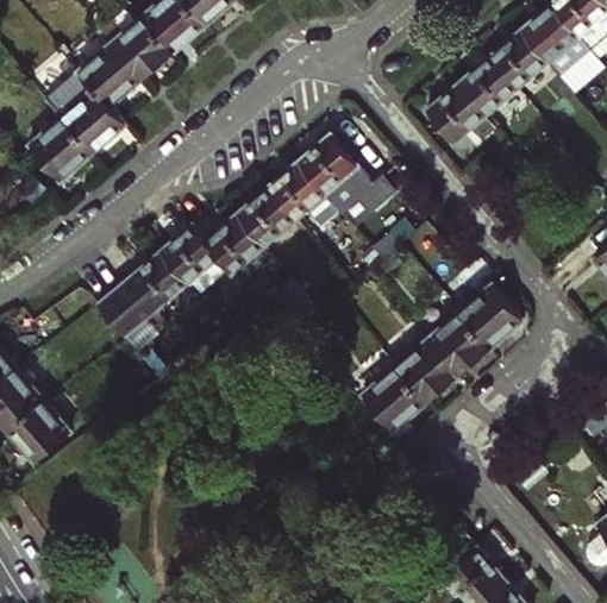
[(173,56),(204,29),(179,0),(161,0),(141,18),(173,56)]
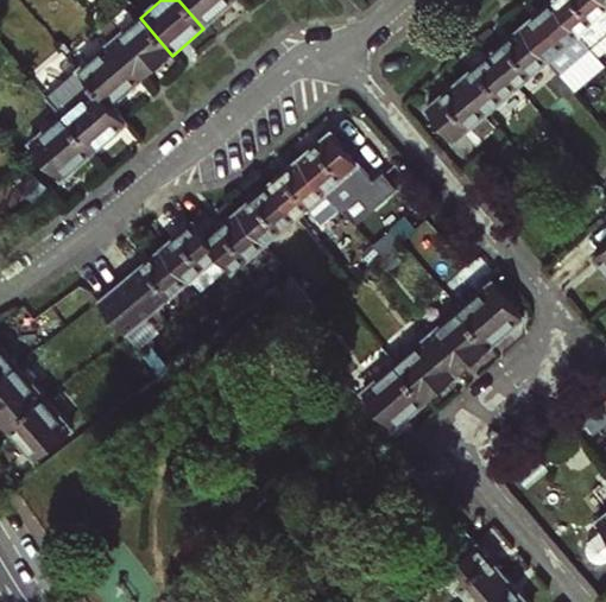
[(178,0),(203,29),(235,2),(233,0),(178,0)]
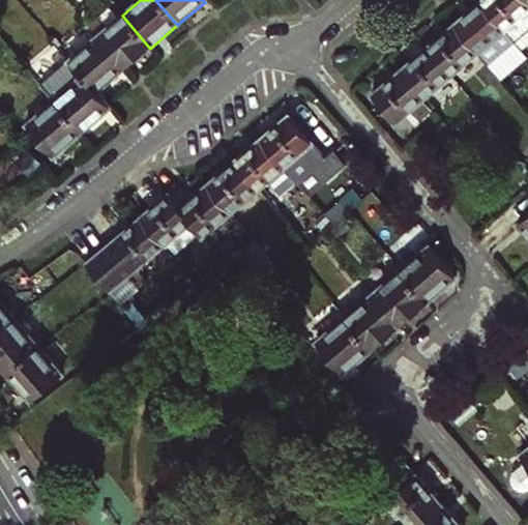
[(516,48),(527,35),(527,9),(520,0),(484,0),(478,4),(515,47),(516,48)]
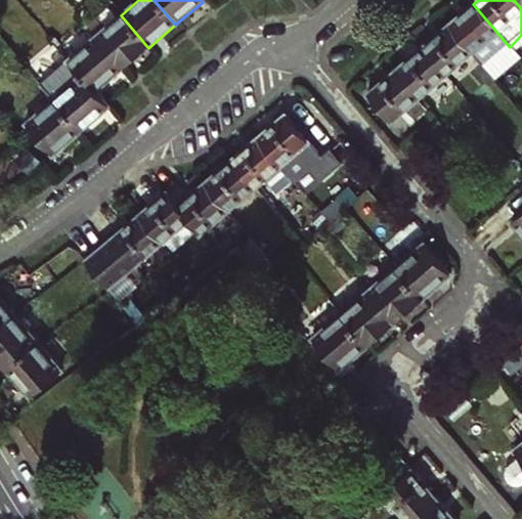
[(509,46),(473,4),(447,28),(470,54),(482,69),(509,46)]
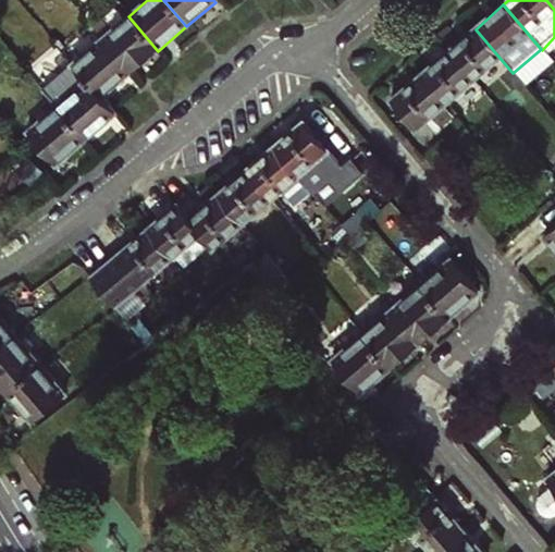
[(127,75),(158,51),(128,16),(99,41),(127,75)]
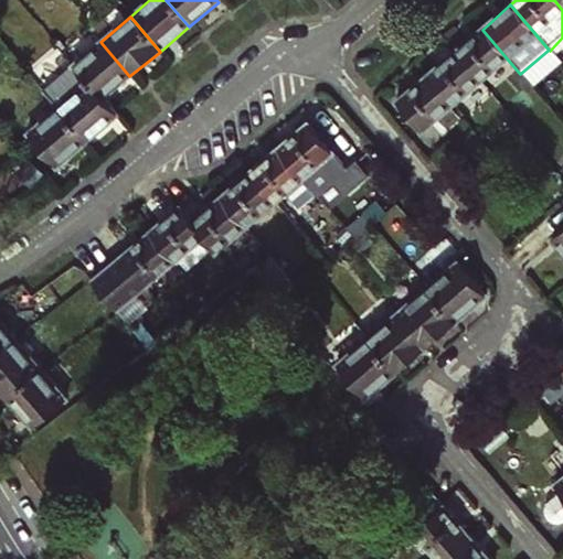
[(478,84),(507,58),(482,30),(453,54),(478,84)]
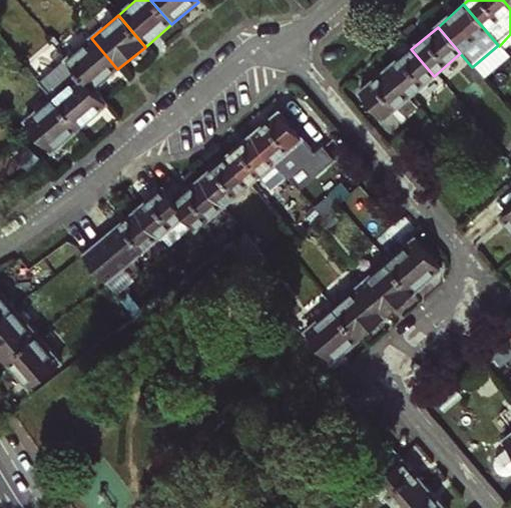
[(510,34),(499,46),(504,52),(510,45),(510,34)]
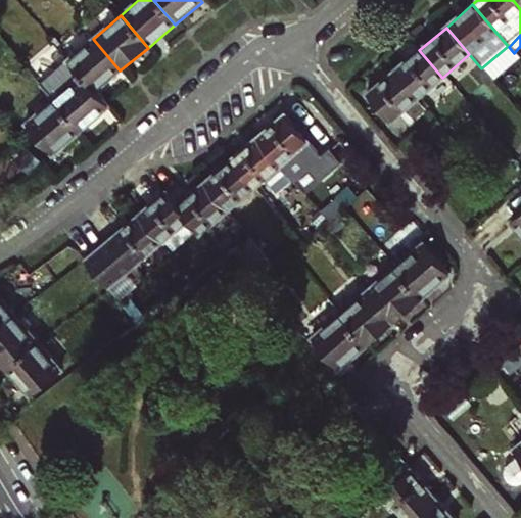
[(93,94),(120,71),(93,39),(64,61),(65,63),(93,94)]
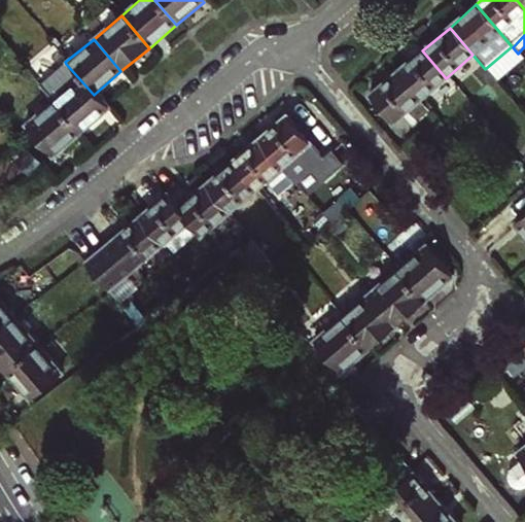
[(395,74),(418,102),(446,78),(422,50),(395,74)]
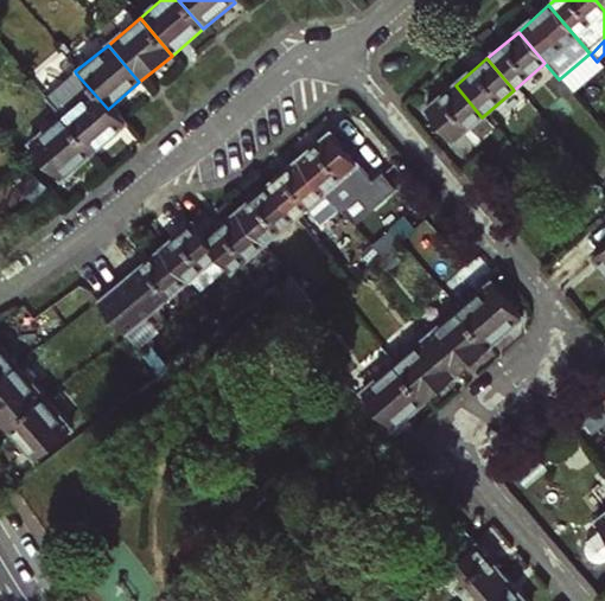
[(91,153),(123,126),(108,109),(76,74),(45,100),(61,117),(91,153)]
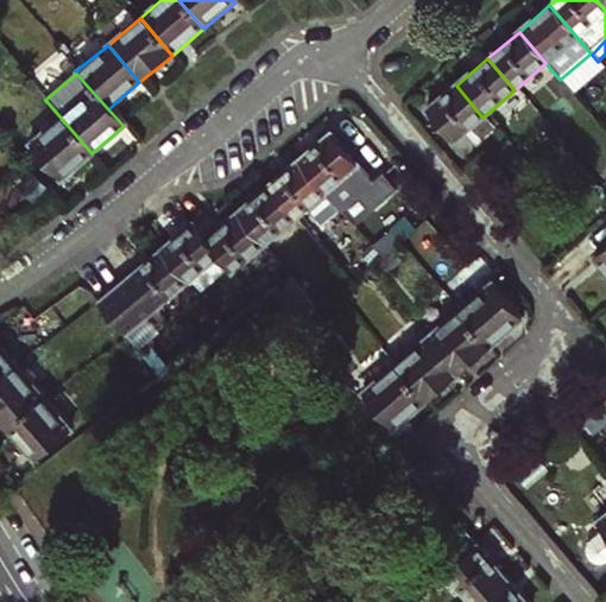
[(478,145),(494,132),(483,118),(456,86),(425,113),(452,144),(466,132),(478,145)]
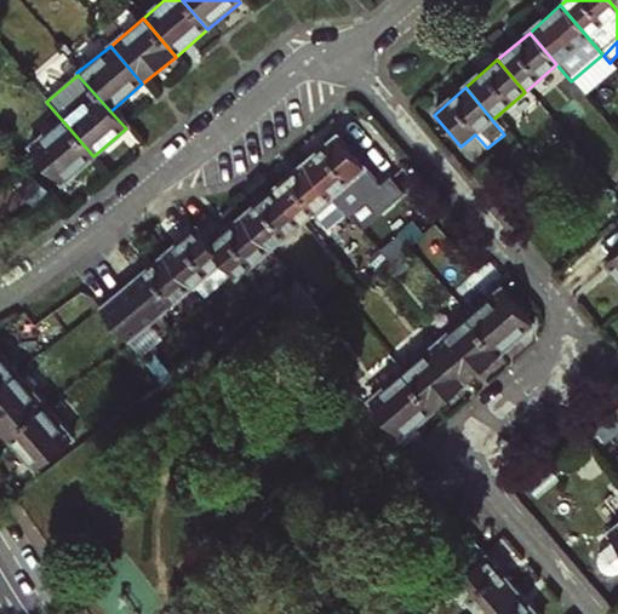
[(59,184),(93,156),(62,120),(29,148),(59,184)]
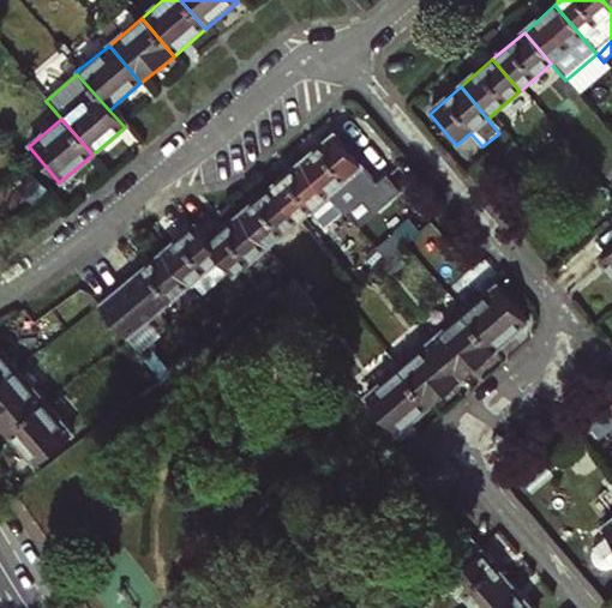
[(387,176),(375,188),(331,138),(299,166),(327,198),(342,216),(355,232),(400,192),(387,176)]
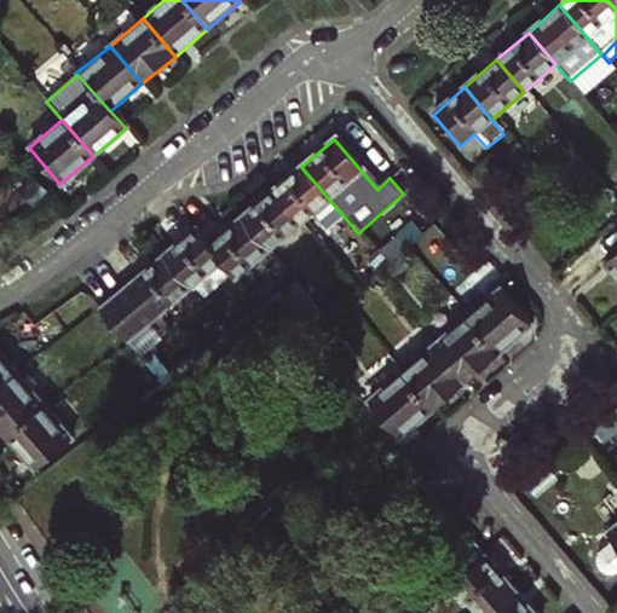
[(298,226),(329,200),(301,167),(270,194),(298,226)]
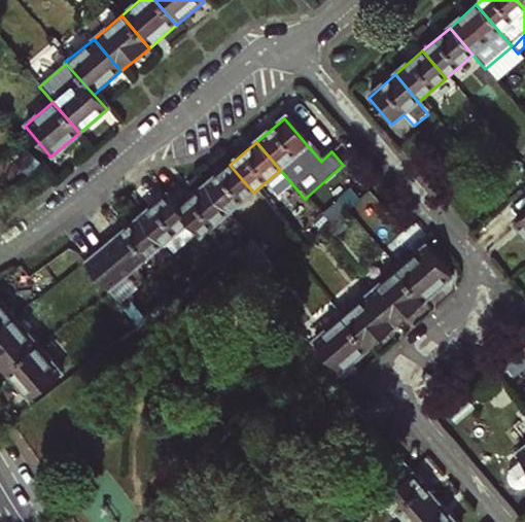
[(484,169),(490,176),(508,162),(501,154),(484,169)]
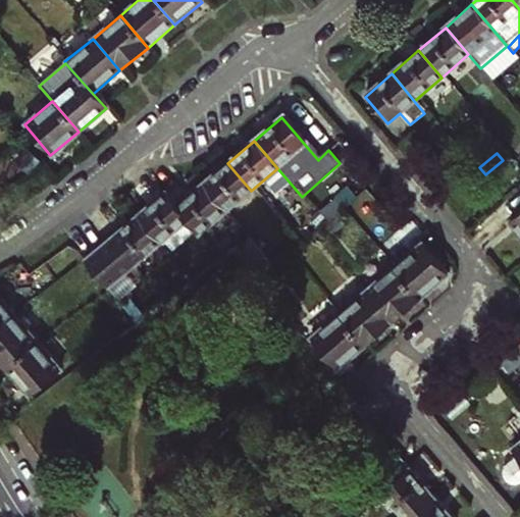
[(201,186),(224,213),(251,191),(227,163),(201,186)]
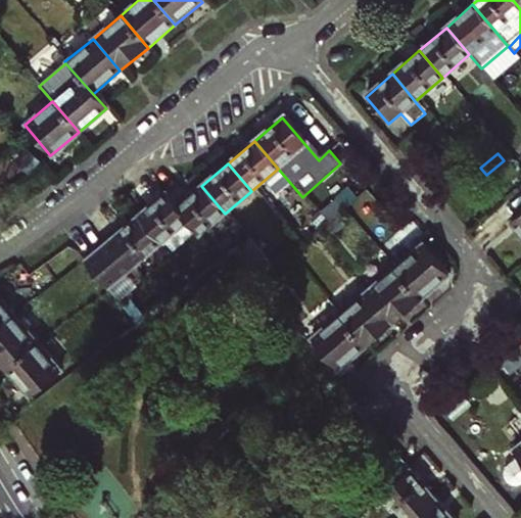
[(198,237),(225,214),(201,186),(175,209),(186,223),(196,235),(198,237)]
